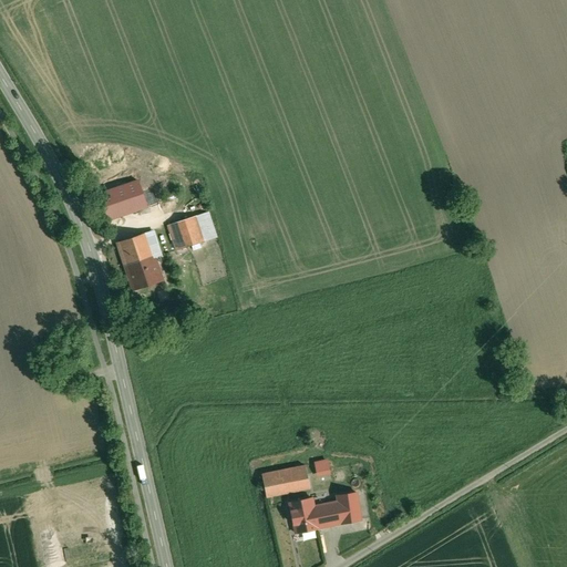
[(120,186),(95,196),(105,215),(100,217),(103,225),(109,223),(109,220),(131,212),(120,186)]
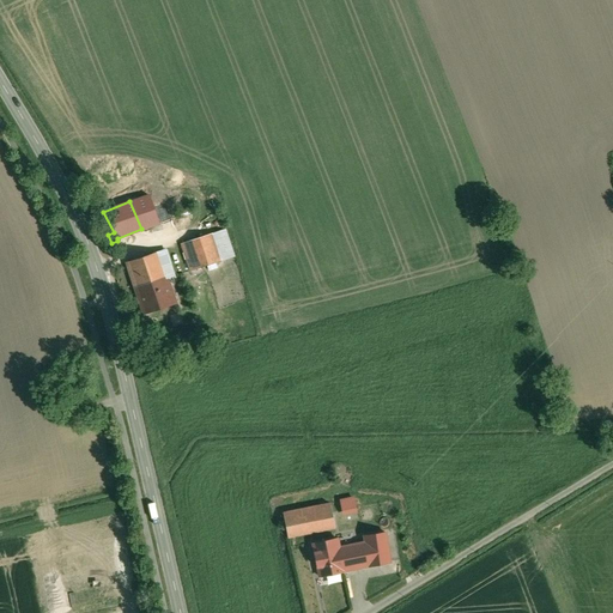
[(212,234),(181,243),(190,271),(220,260),(212,234)]
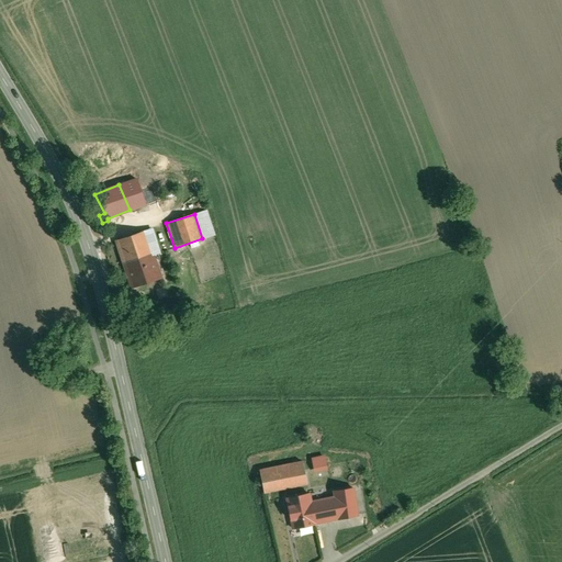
[(144,231),(116,240),(132,288),(160,278),(152,253),(144,231)]
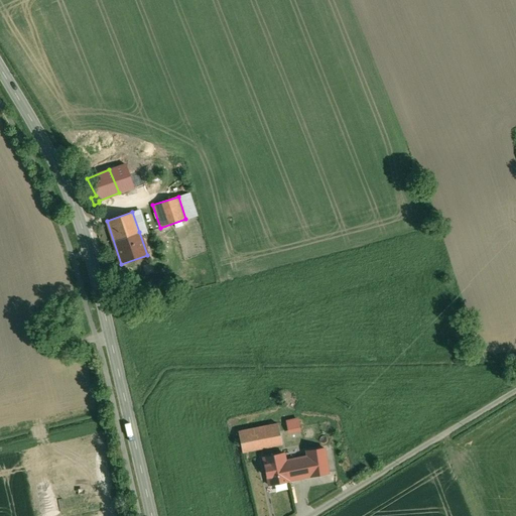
[(276,416),(237,424),(242,452),(281,443),(276,416)]
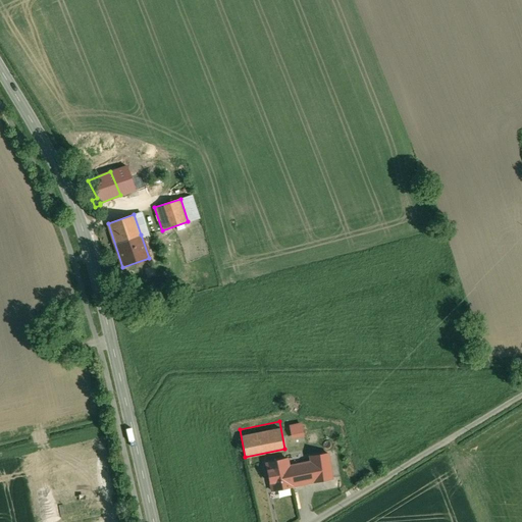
[(301,424),(291,427),(292,435),(303,432),(301,424)]
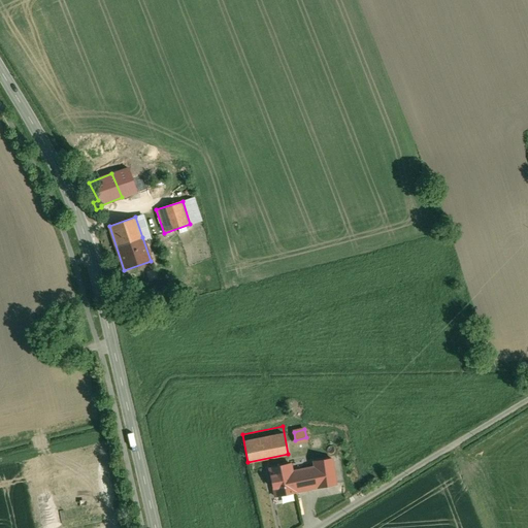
[(332,459),(314,462),(315,467),(292,471),(296,492),(336,484),(332,459)]
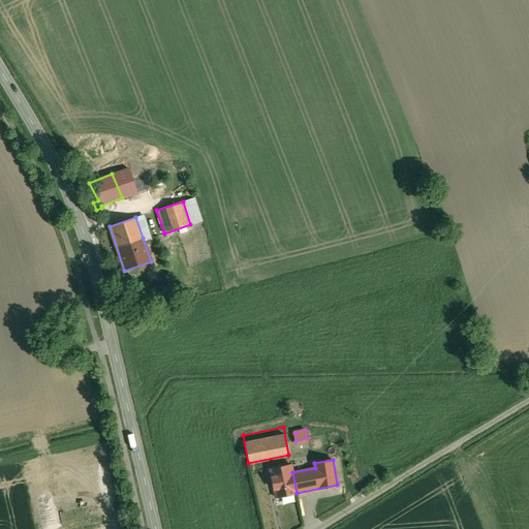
[(291,465),(270,469),(276,498),(297,493),(292,472),(291,465)]
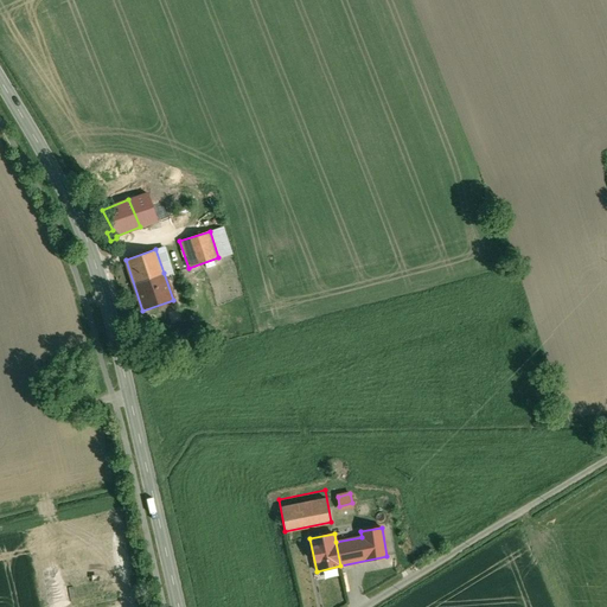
All buildings are outlined.
